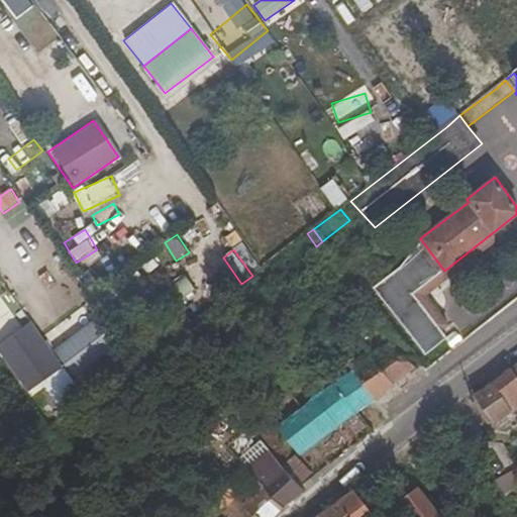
[(435,369),(462,345),(402,273),(375,295),(435,369)]
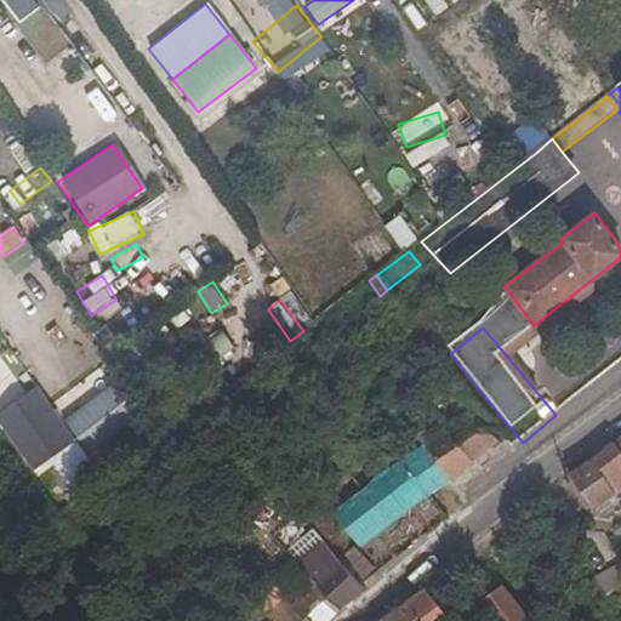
[(226,331),(206,342),(218,360),(237,348),(226,331)]
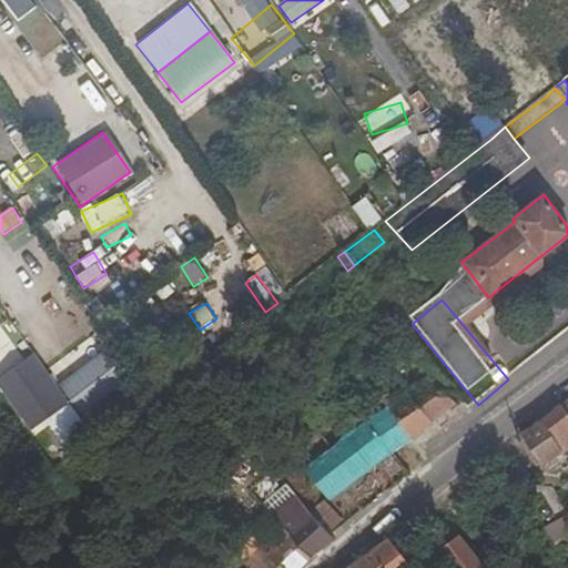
[(14,366),(33,352),(22,335),(9,345),(0,333),(0,376),(14,366)]
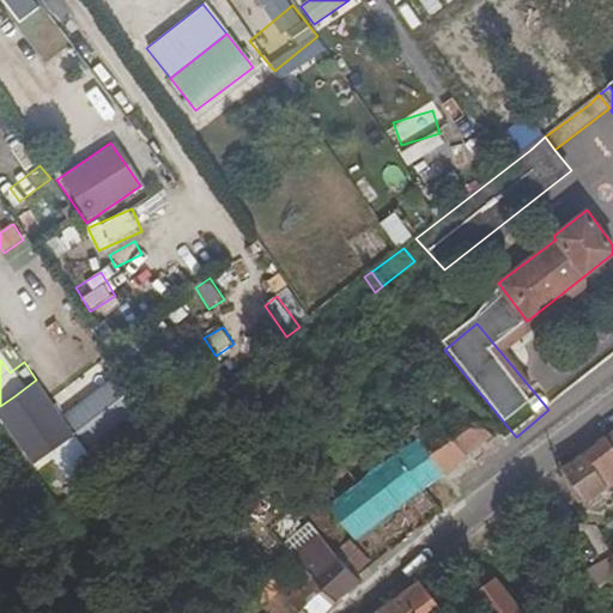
[(60,413),(84,448),(141,410),(116,374),(60,413)]
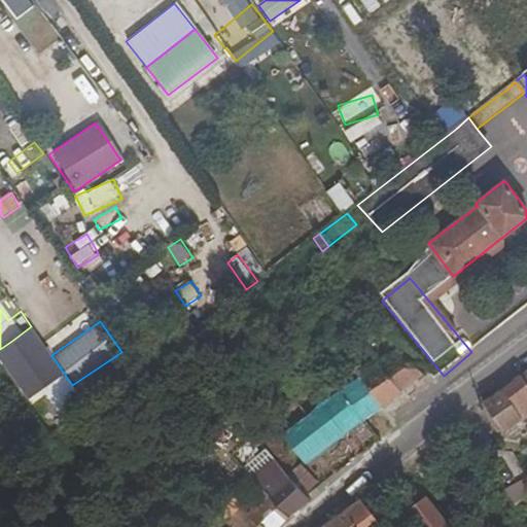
[(373,434),(363,421),(429,371),(393,326),(367,346),(375,357),(355,373),(352,369),(323,390),(327,397),(320,402),(307,387),(271,415),(307,464),(352,429),(362,443),(373,434)]
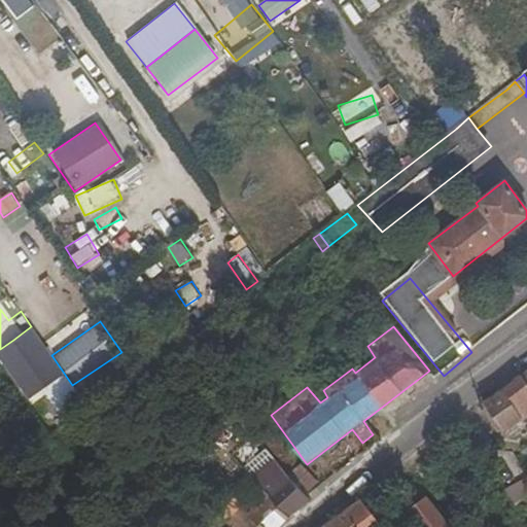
[(0,352),(0,359),(28,400),(60,378),(29,332),(0,352)]
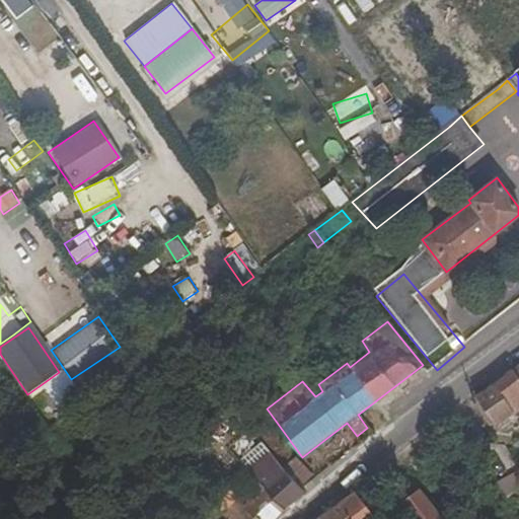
[(518,409),(518,380),(511,369),(474,396),(496,426),(518,409)]
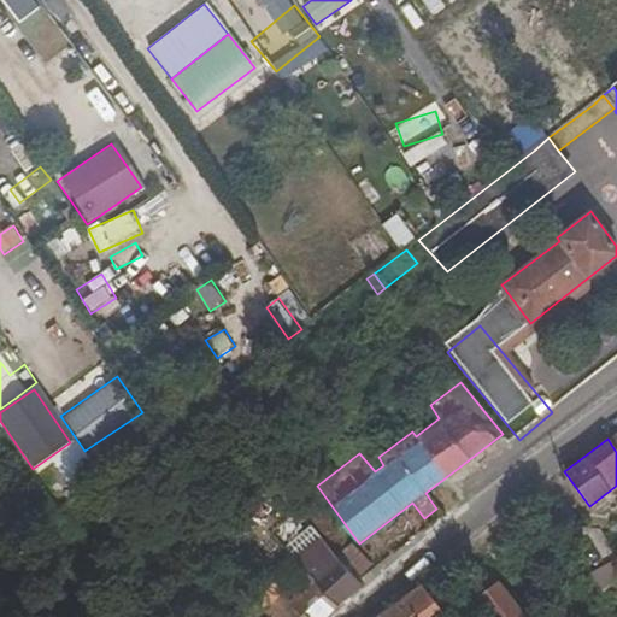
[(299,466),(315,451),(305,442),(291,458),(299,466)]
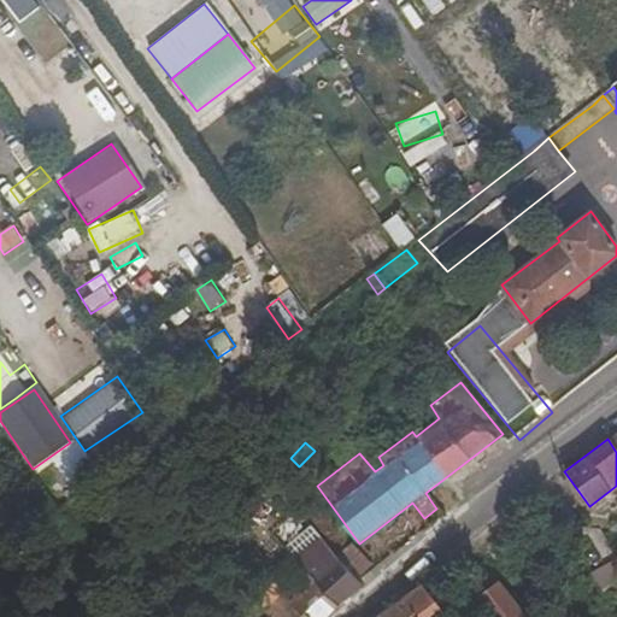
[(583,538),(575,544),(592,571),(606,563),(588,535),(583,538)]
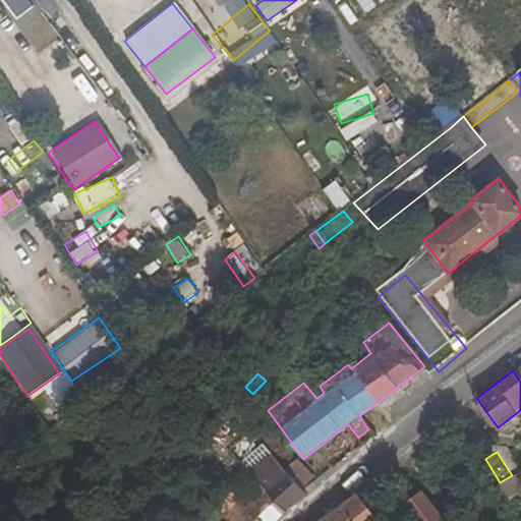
[(278,463),(271,456),(251,475),(258,482),(286,511),(306,496),(303,489),(284,469),(278,463)]
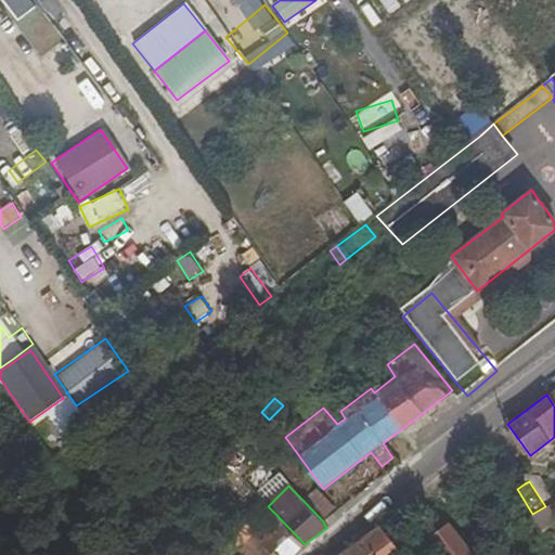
[(315,488),(302,500),(323,521),(337,511),(315,488)]
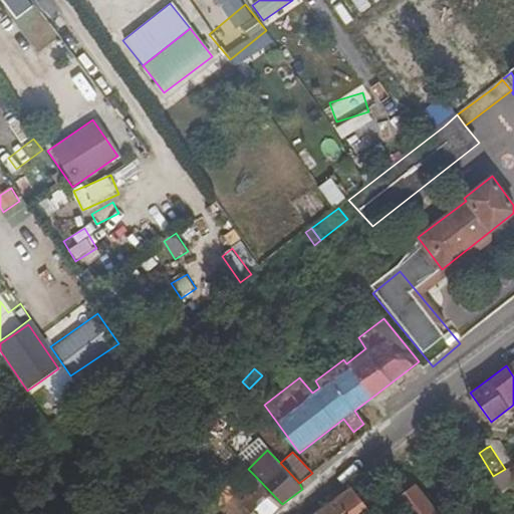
[(493,476),(492,477),(501,489),(513,481),(513,469),(512,466),(505,469),(493,476)]
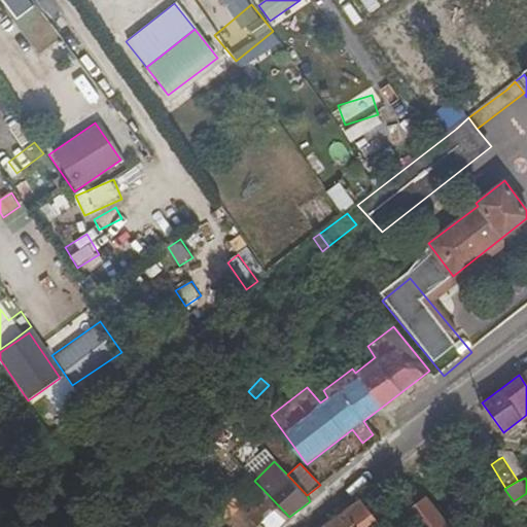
[(248,514),(261,526),(278,526),(289,517),(261,488),(254,481),(254,480),(243,492),(254,504),(248,514)]
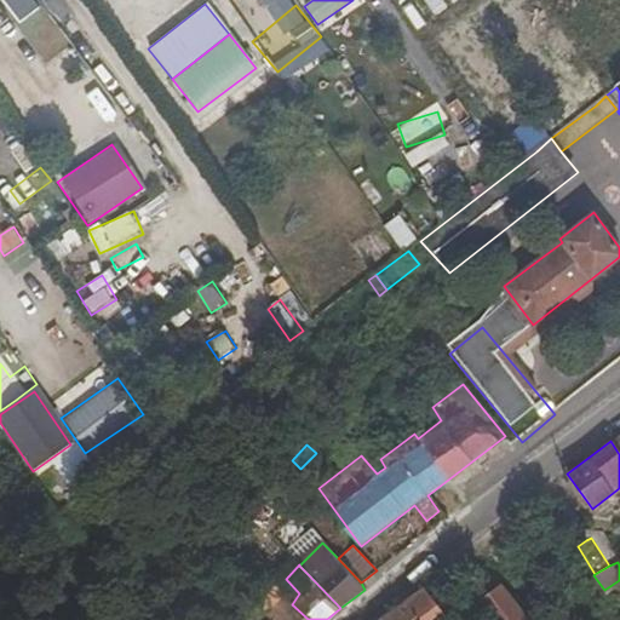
[(259,619),(260,619),(286,593),(270,577),(231,610),(239,619),(259,619)]
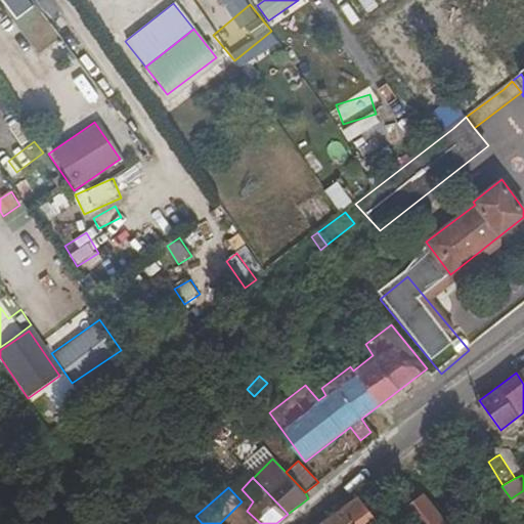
[(381,523),(358,494),(339,509),(350,523),(381,523)]
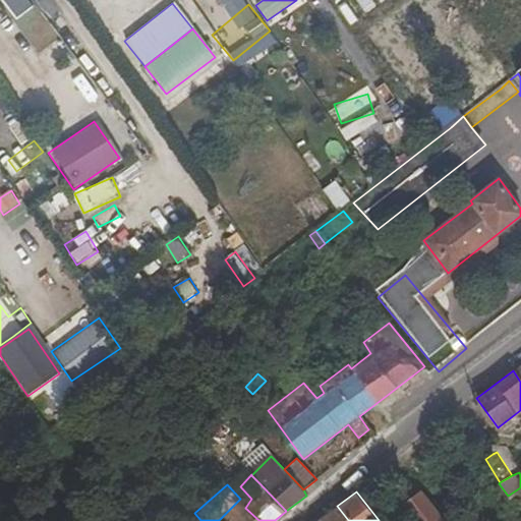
[(446,520),(423,491),(402,508),(411,520),(446,520)]
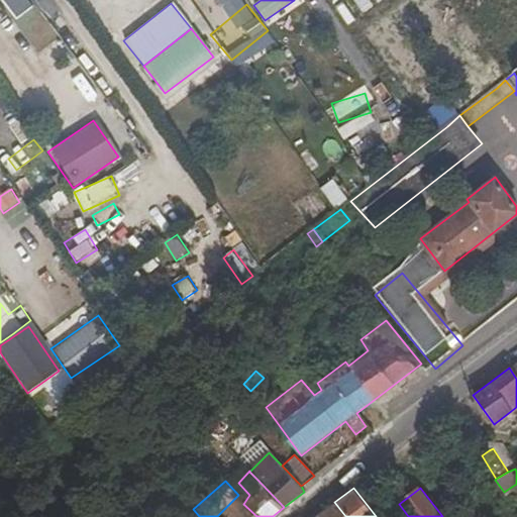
[(516,516),(516,510),(504,492),(470,516),(516,516)]
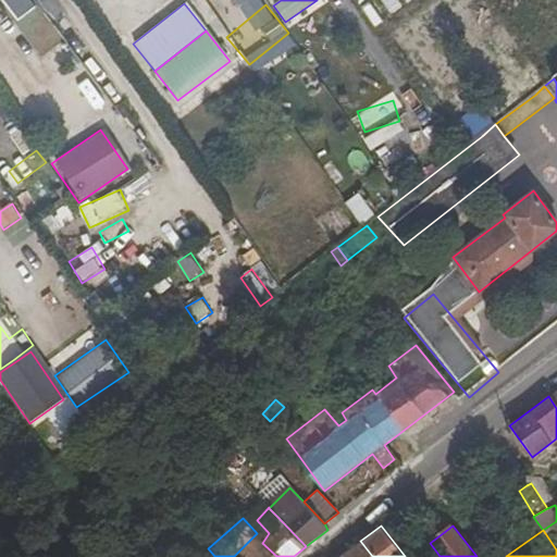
[(372,556),(360,541),(336,556),(372,556)]
